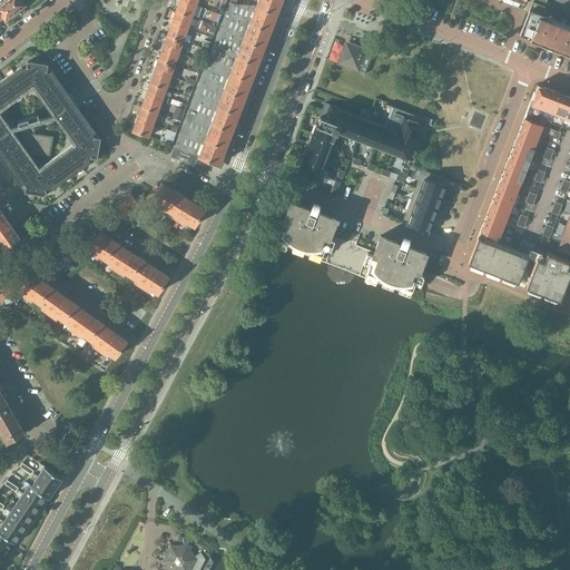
[(5,0),(3,0),(0,3),(0,13),(5,19),(6,21),(16,13),(5,0)]
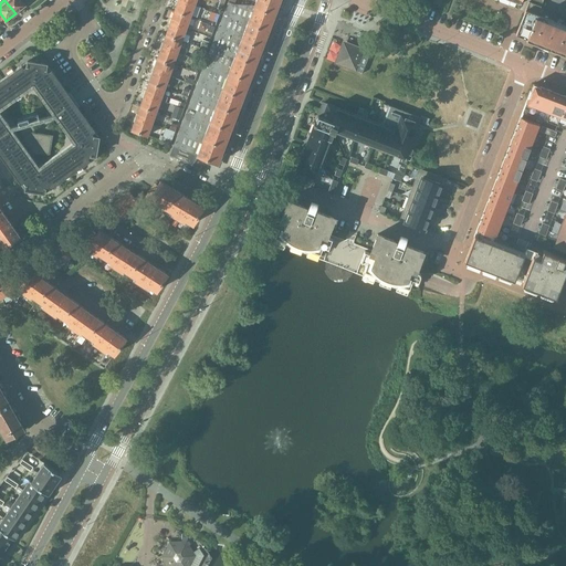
[(21,0),(4,0),(16,13),(25,6),(21,0)]
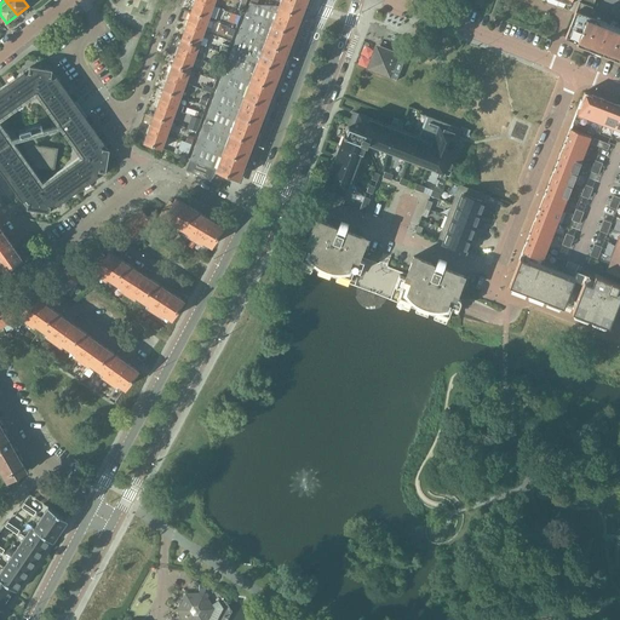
[(208,18),(213,6),(197,0),(195,0),(191,12),(208,18)]
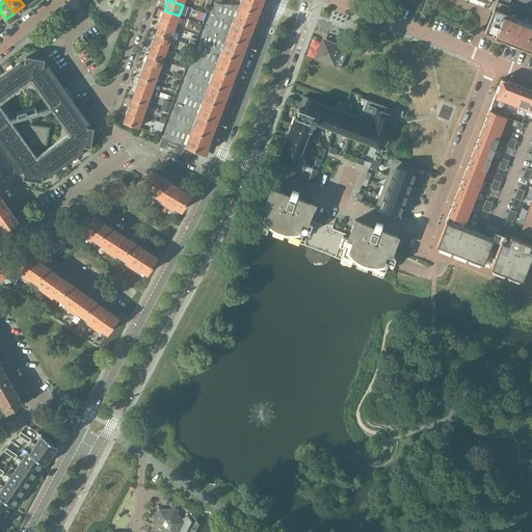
[(236,0),(241,1),(239,5),(220,4),(215,2),(211,12),(233,21),(253,29),(263,0),(236,0)]
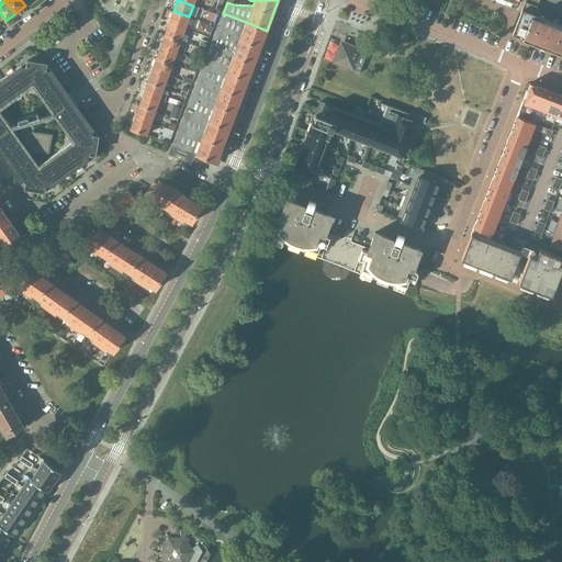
[(561,25),(534,14),(537,7),(525,1),(513,34),(561,54),(561,25)]
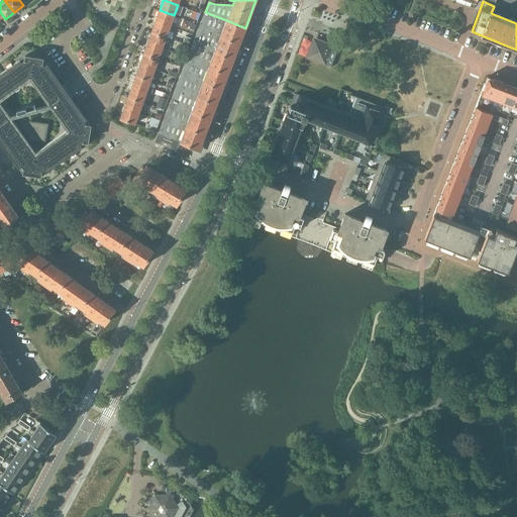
[(170,26),(174,15),(160,10),(156,21),(170,26)]
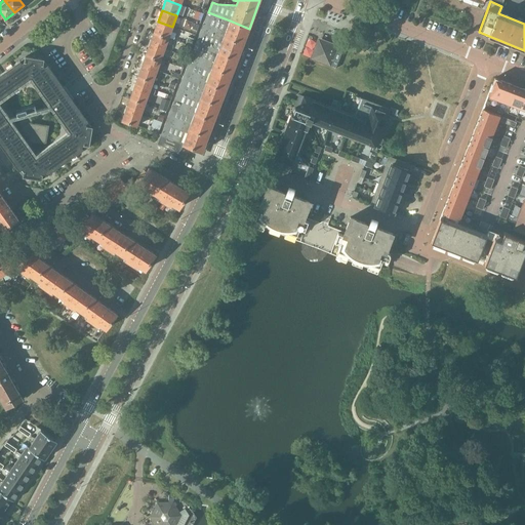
[(196,43),(218,51),(238,58),(249,29),(230,21),(208,12),(196,43)]
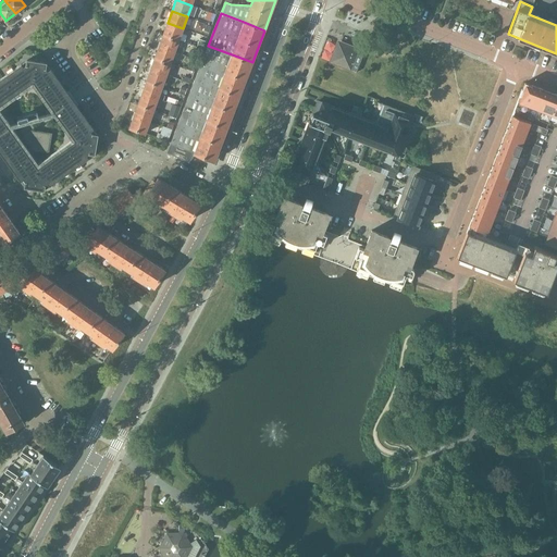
[(183,28),(168,23),(163,35),(178,40),(183,28)]
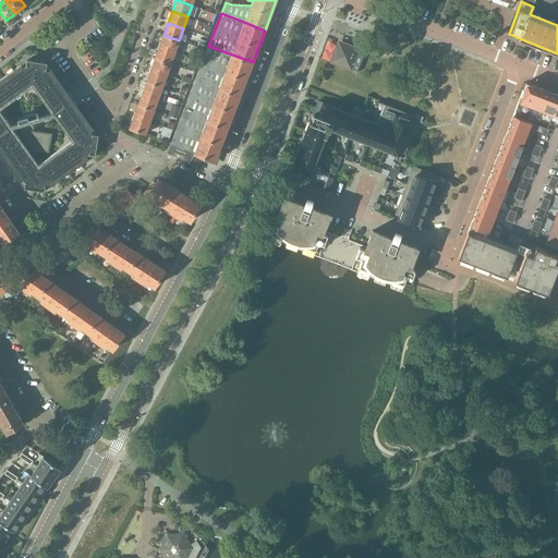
[(164,35),(159,46),(174,52),(179,40),(164,35)]
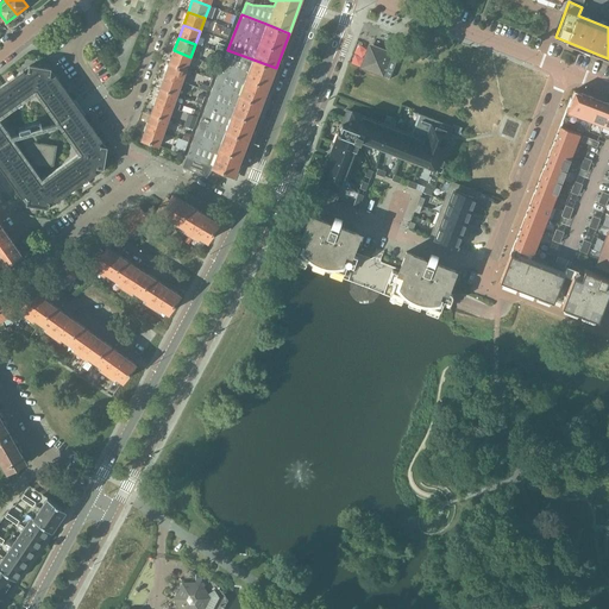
[(390,69),(388,68),(394,54),(369,44),(359,68),(387,79),(390,69)]
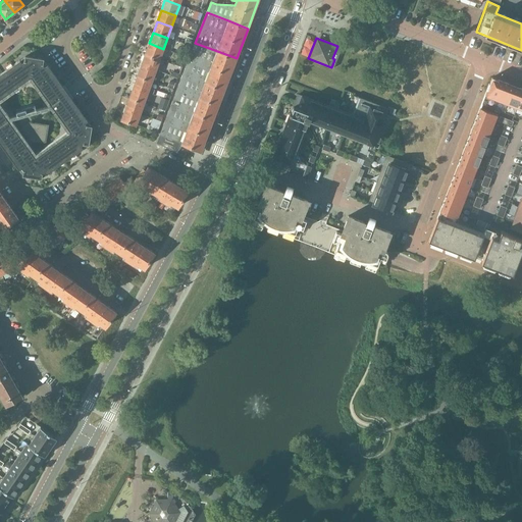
[(149,43),(145,54),(160,59),(163,49),(149,43)]
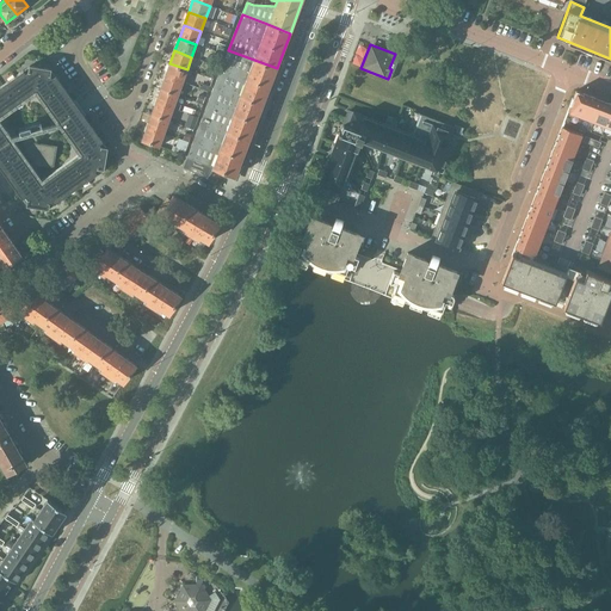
[(215,86),(240,96),(263,104),(277,68),(254,60),(228,50),(215,86)]
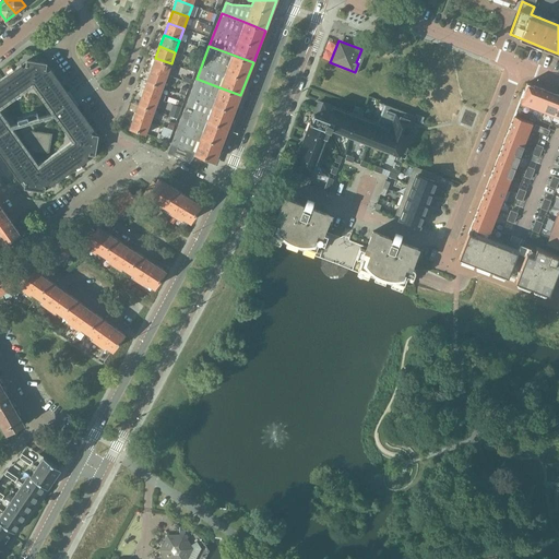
[(155,58),(151,70),(167,75),(171,63),(155,58)]
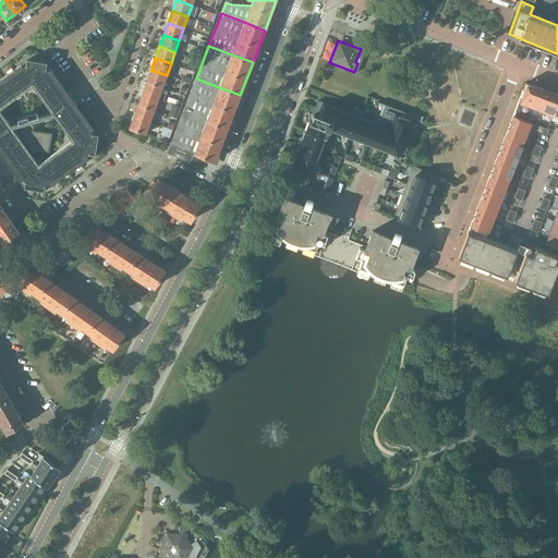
[(0,153),(15,174),(21,181),(23,180),(26,183),(25,187),(44,190),(45,185),(48,183),(50,186),(65,176),(63,172),(72,166),(74,169),(88,158),(86,156),(91,154),(94,154),(97,135),(93,135),(91,131),(94,130),(84,116),(81,118),(74,108),(76,106),(68,93),(64,95),(58,85),(60,83),(50,69),(48,71),(45,68),(46,63),(27,60),(26,64),(23,67),(21,64),(7,75),(9,77),(0,83),(0,153)]
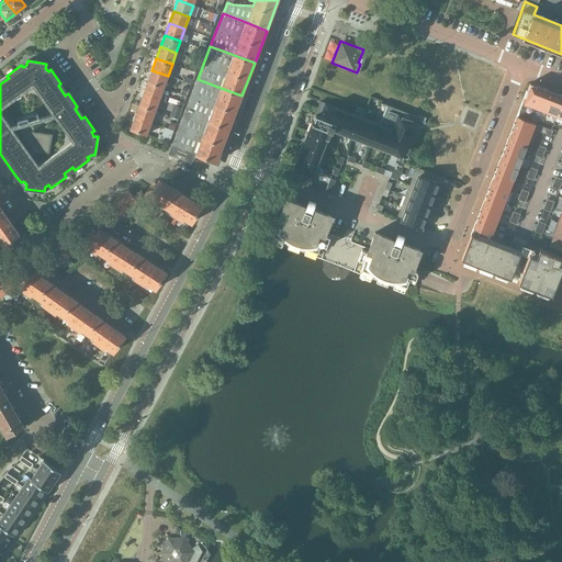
[(168,76),(152,70),(147,82),(164,88),(168,76)]
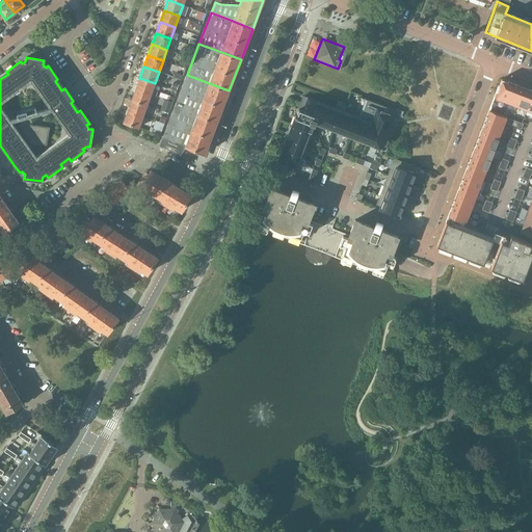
[(217,122),(229,90),(209,83),(187,75),(175,106),(197,114),(217,122)]
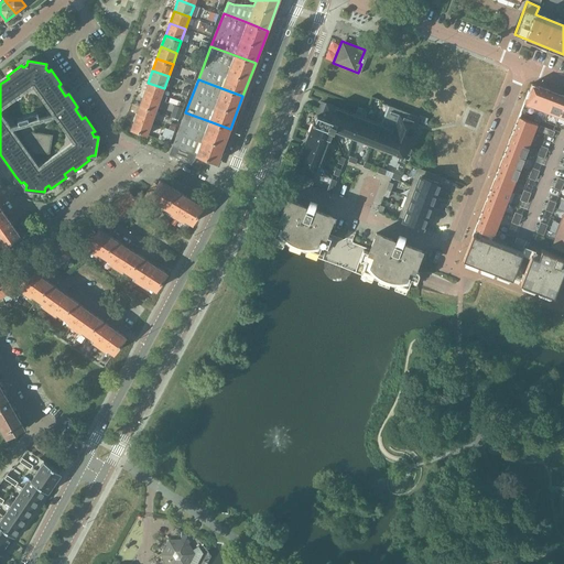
[(160,100),(164,88),(148,83),(143,94),(160,100)]
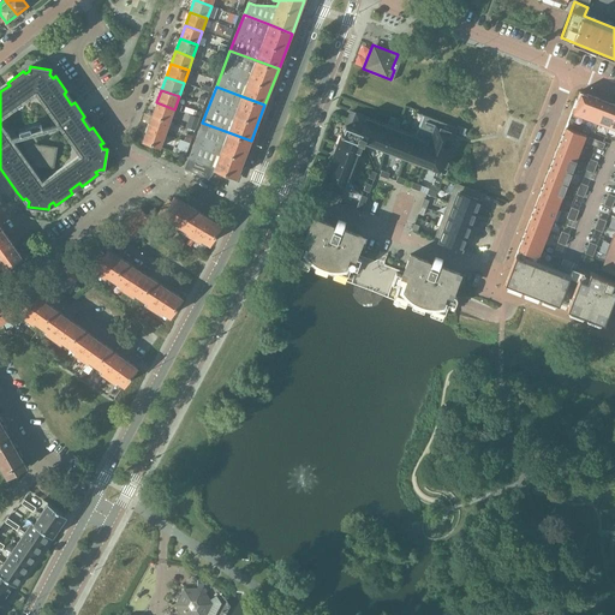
[(592,96),(580,91),(572,112),(573,112),(578,114),(585,117),(592,96)]
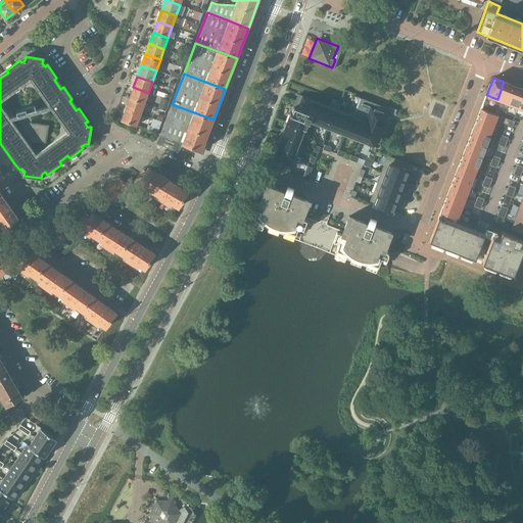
[(504,82),(497,99),(503,102),(508,103),(514,86),(504,82)]
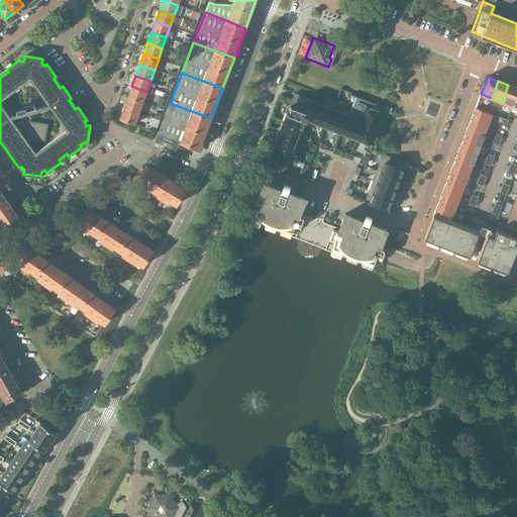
[(516,88),(508,85),(502,102),(506,104),(512,106),(516,93),(516,88)]
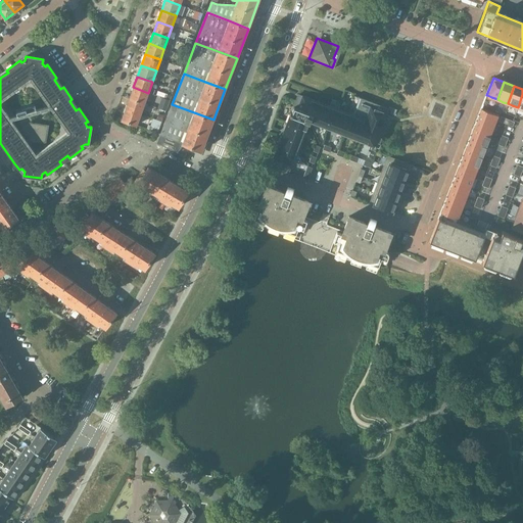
[(133,87),(130,98),(144,103),(148,93),(133,87)]
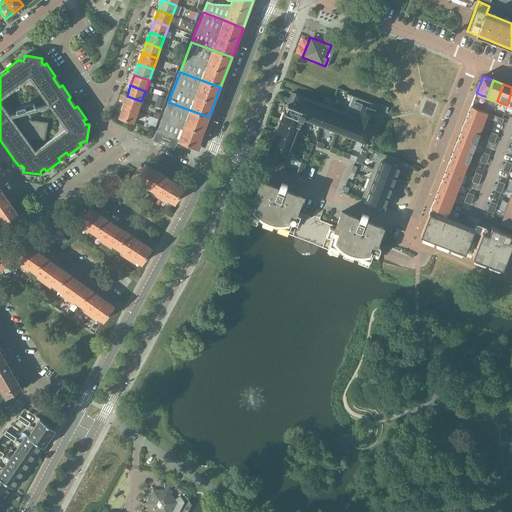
[(267,162),(267,163),(283,169),(284,169),(283,168),(286,162),(303,118),(370,144),(371,141),(377,126),(374,124),(379,111),(380,107),(348,94),(347,95),(353,97),(347,114),(296,94),(296,95),(292,106),(288,104),(285,110),(284,110),(283,112),(284,112),(281,121),(268,155),(271,156),(268,162),(267,162)]
